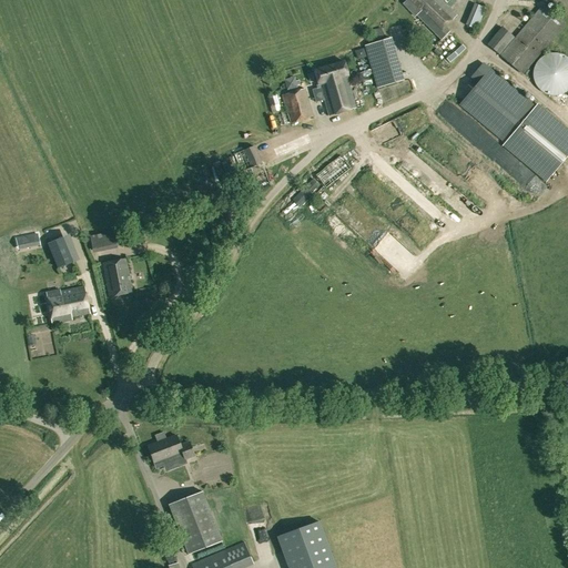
[(416,14),(440,40),(449,31),(445,27),(456,16),(440,0),(406,0),(403,3),(415,16),(416,14)]
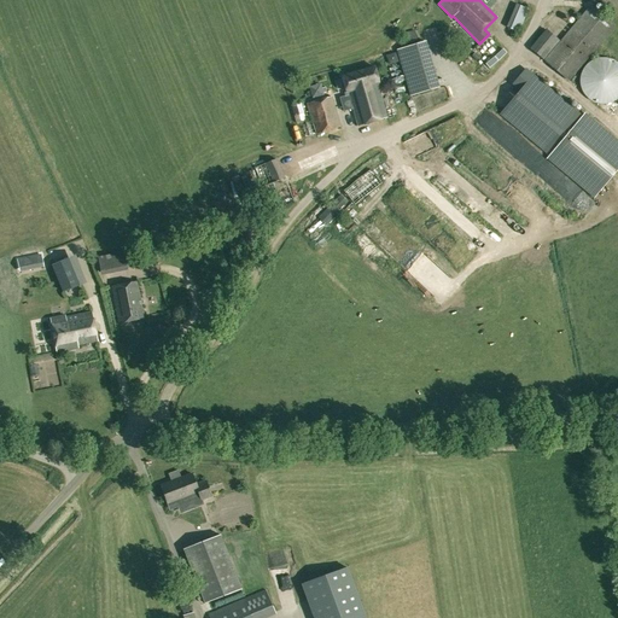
[(506,27),(518,31),(528,9),(516,4),(506,27)]
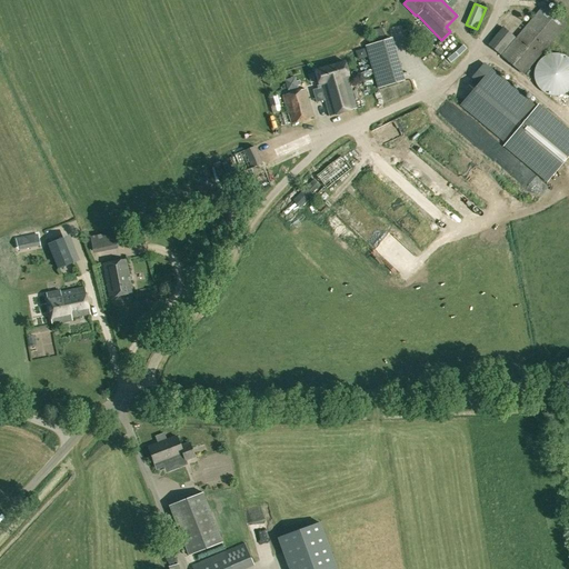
[(488,45),(522,75),(566,23),(543,6),(516,38),(502,28),(488,45)]
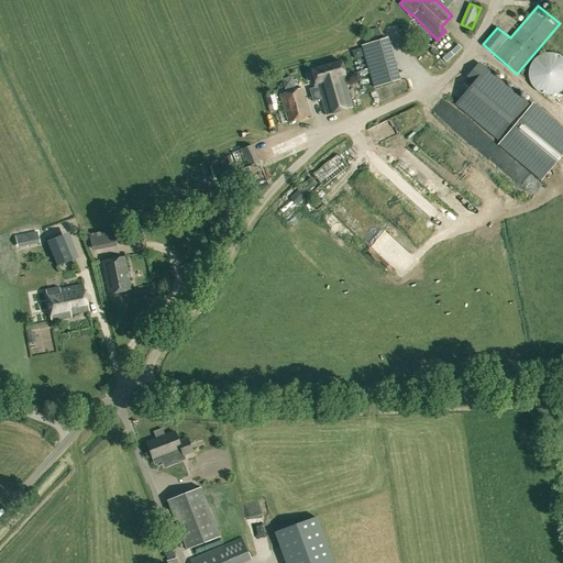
[(367,30),(368,40),(381,37),(378,28),(367,30)]
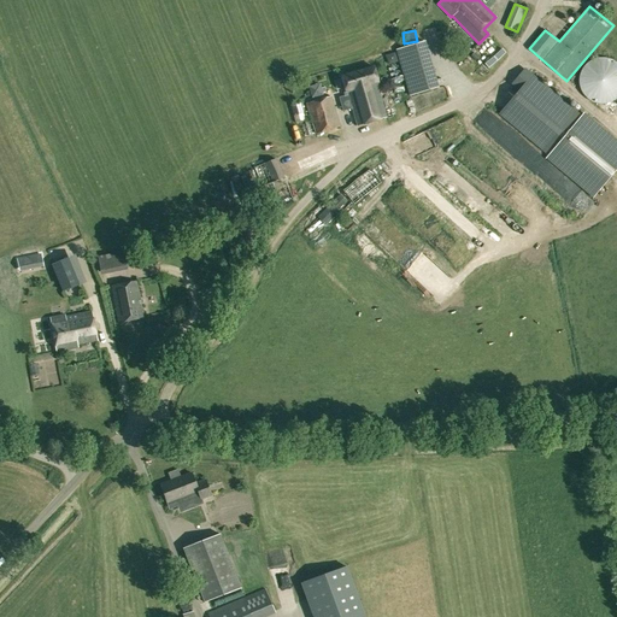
[(482,50),(495,39),(491,33),(477,45),(482,50)]
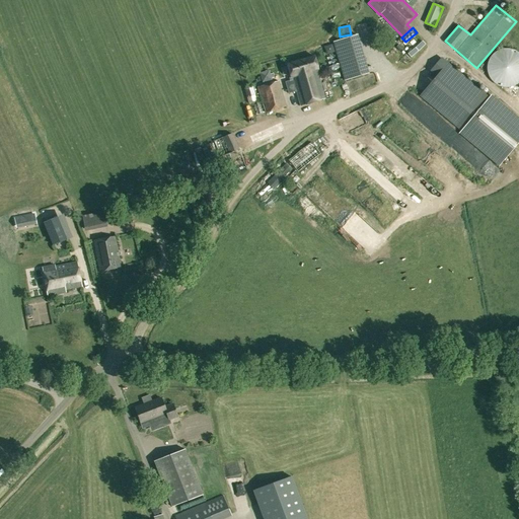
[(334,42),(345,81),(368,74),(357,34),(334,42)]
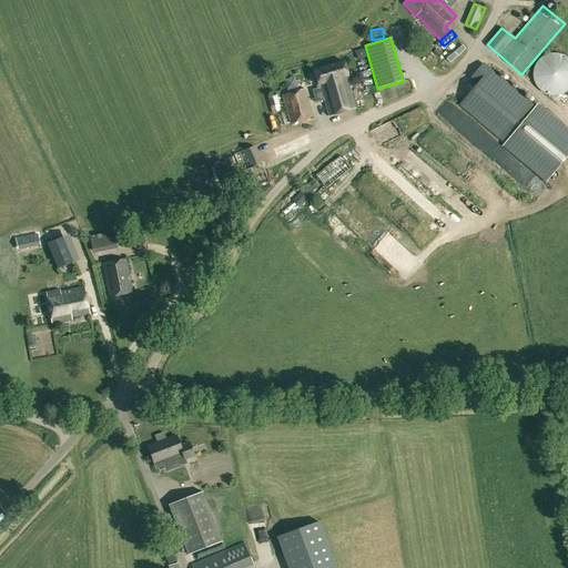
[(446,51),(454,63),(458,60),(450,48),(446,51)]
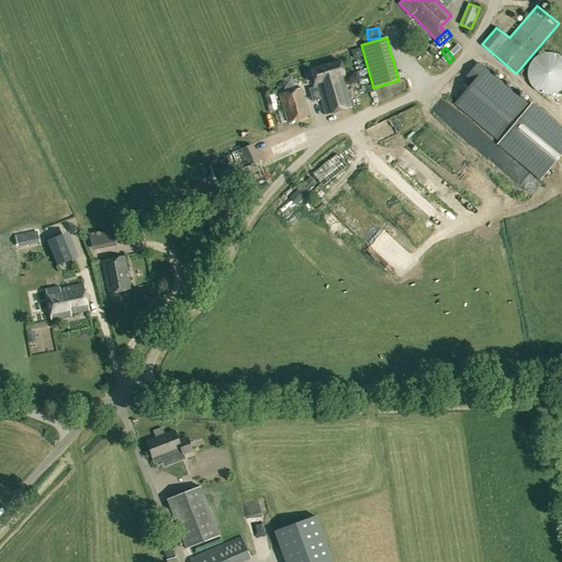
[(527,72),(527,74),(527,76),(528,78),(528,79),(528,81),(529,82),(530,85),(531,86),(532,88),(534,89),(535,90),(537,91),(538,92),(540,93),(541,93),(543,94),(546,94),(547,94),(549,94),(551,94),(552,94),(554,94),(557,93),(558,92),(560,92),(561,91),(561,89),(561,57),(560,56),(559,55),(557,54),(555,54),(553,53),(551,53),(550,53),(548,53),(546,53),(544,53),(542,54),(541,54),(539,55),(538,56),(536,56),(535,58),(534,59),(532,60),(531,62),(530,64),(529,65),(528,67),(528,68),(527,70),(527,72)]
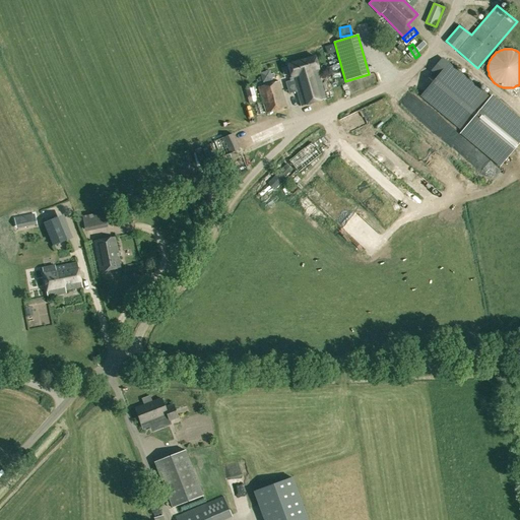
[(297,91),(301,106),(326,100),(317,71),(318,70),(314,56),(287,64),(291,78),(293,77),(294,80),(285,82),(288,93),(297,91)]
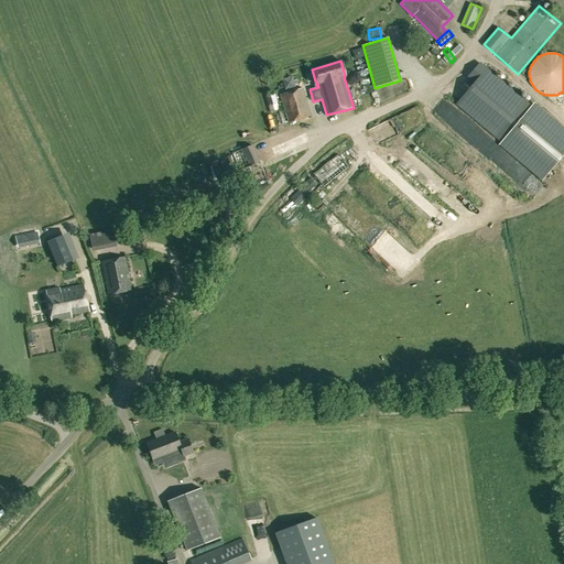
[(474,83),(486,68),(479,63),(467,77),(474,83)]
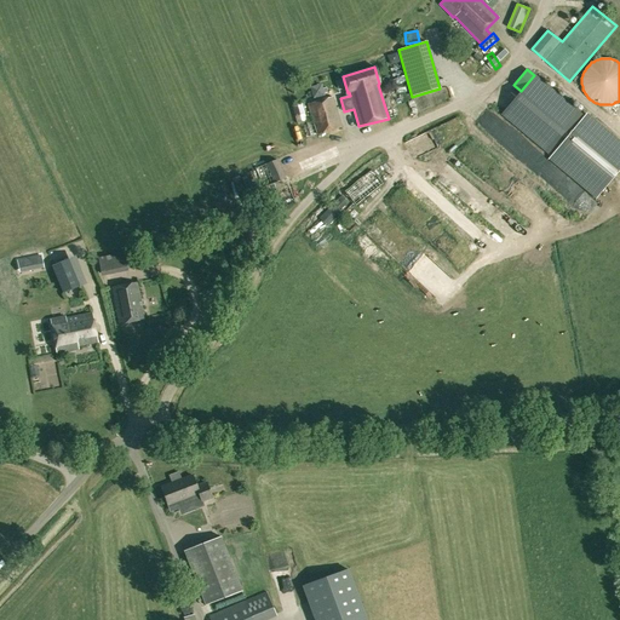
[(549,159),(596,197),(619,167),(619,142),(586,114),(584,116),(534,75),(521,91),(501,114),(551,156),(549,159)]
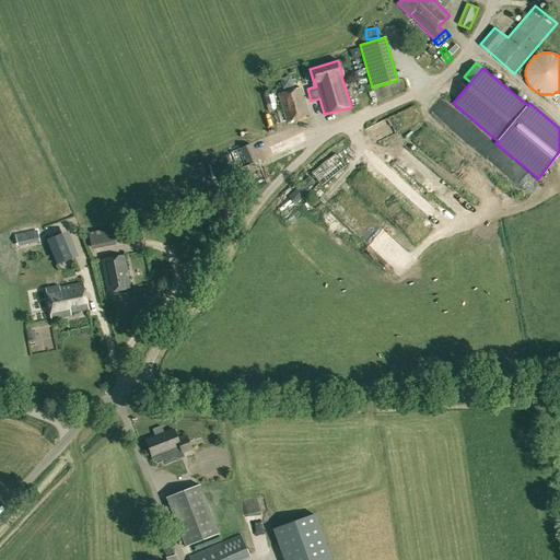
[(272,116),(276,125),(287,121),(308,115),(300,88),(278,94),(282,109),(277,111),(278,115),(272,116)]
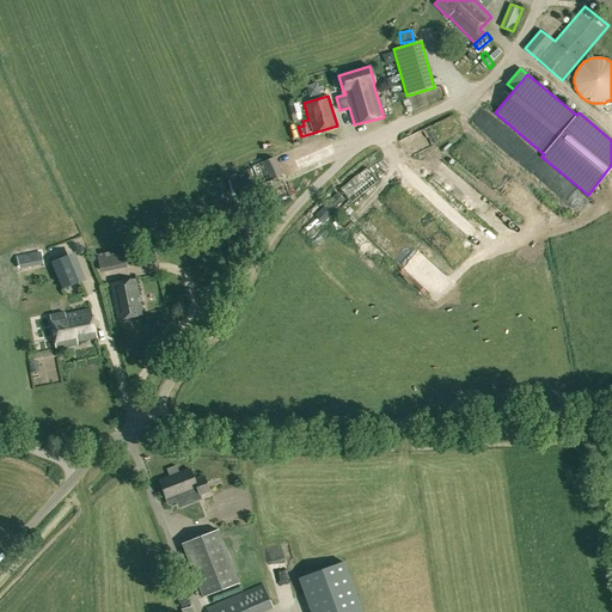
[(292,116),(300,114),(297,103),(288,105),(292,116)]
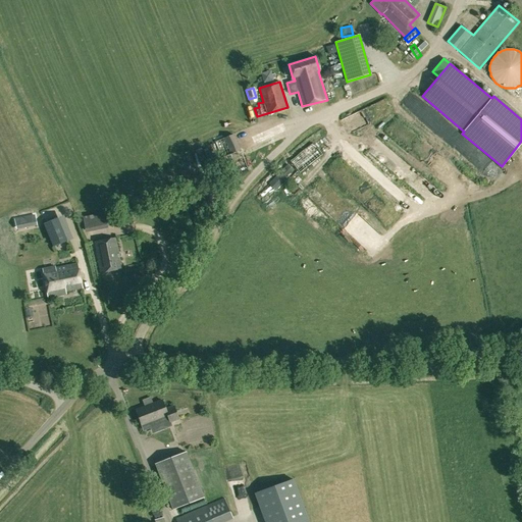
[(445,134),(449,125),(439,121),(436,129),(445,134)]
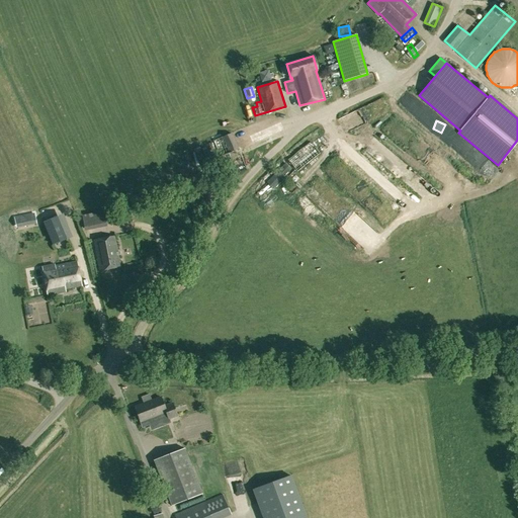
[(213,141),(229,178),(248,170),(232,134),(213,141)]
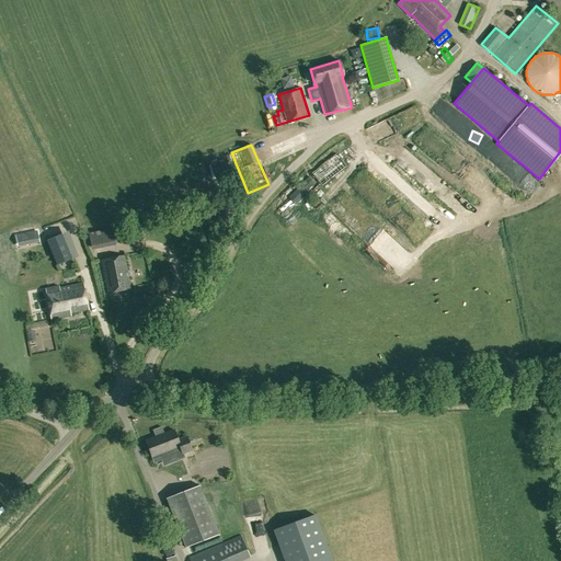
[(312,173),(323,187),(347,167),(336,153),(312,173)]
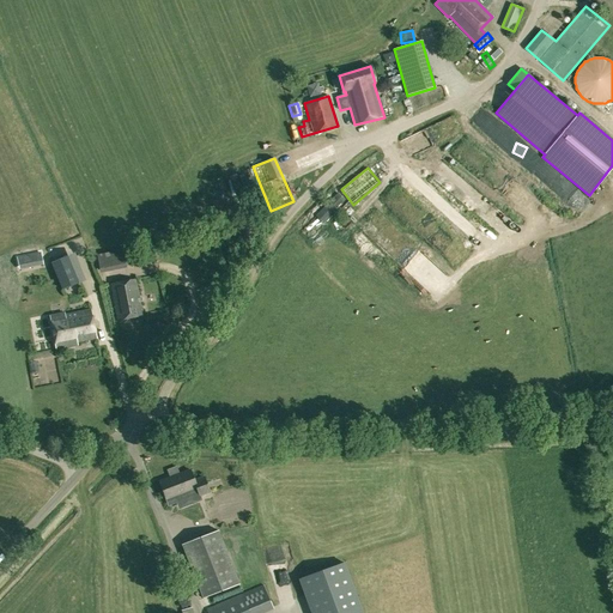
[(327,205),(334,212),(345,200),(338,193),(327,205)]
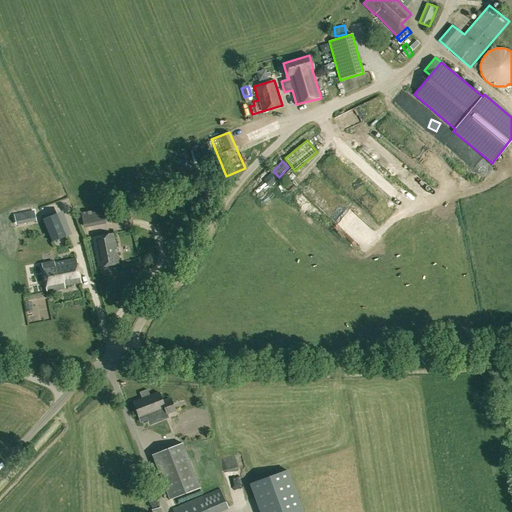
[(318,176),(305,189),(369,251),(389,231),(382,224),(376,231),(353,208),(352,209),(318,176)]
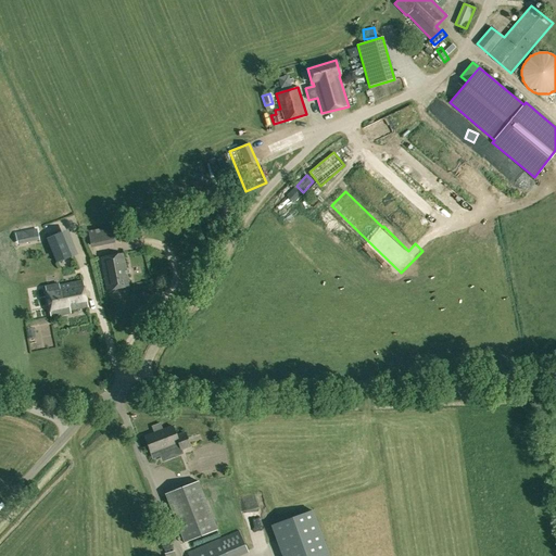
[(88,230),(90,243),(121,238),(118,225),(88,230)]
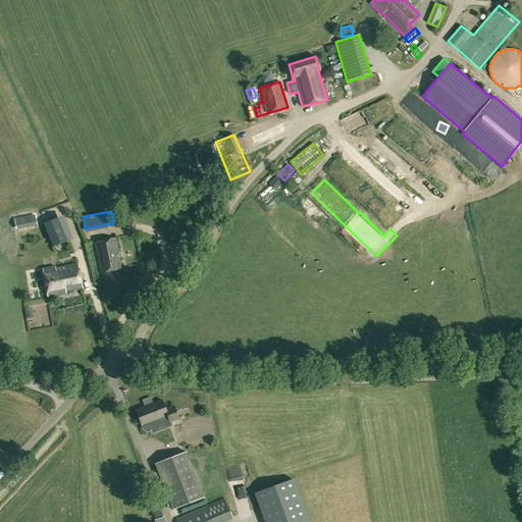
[(44,223),(54,248),(73,240),(64,215),(44,223)]
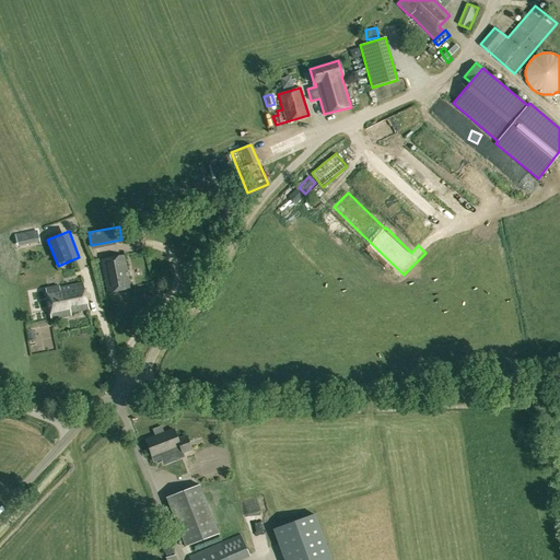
[(103,269),(107,293),(130,289),(124,255),(102,259),(104,269),(103,269)]
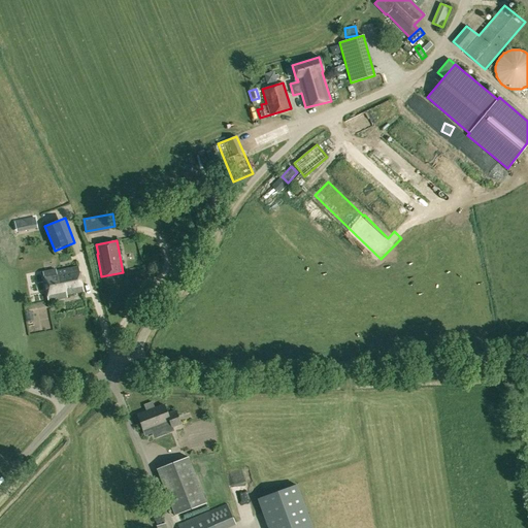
[(55,269),(42,272),(48,301),(67,297),(66,295),(84,291),(78,267),(66,269),(56,271),(55,269)]
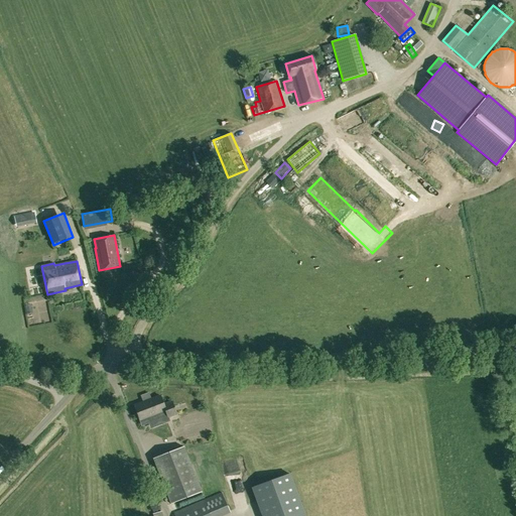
[(36,317),(31,317),(32,327),(44,326),(42,309),(35,310),(36,317)]
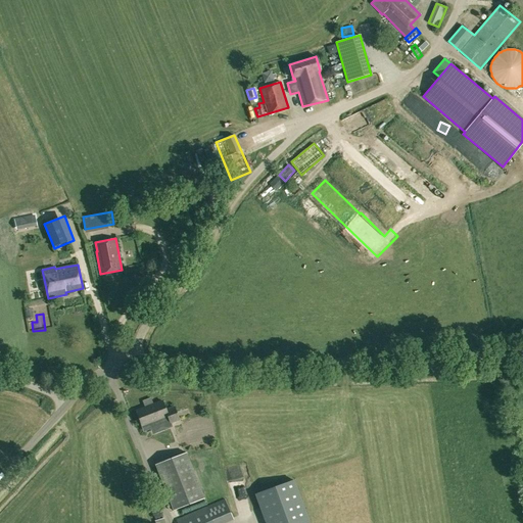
[(170,427),(168,424),(179,420),(174,408),(165,411),(162,401),(136,412),(142,427),(151,423),(155,433),(170,427)]
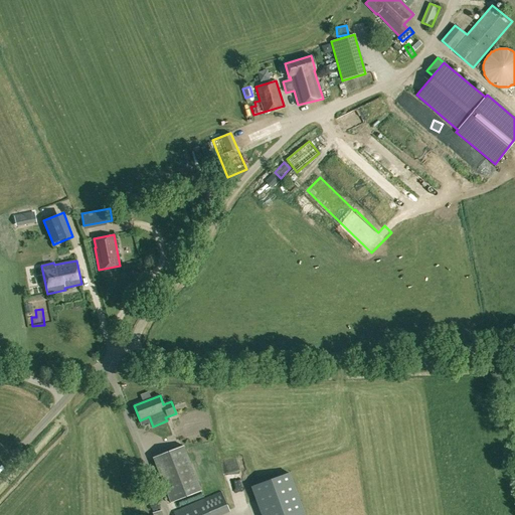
[(153,458),(170,503),(201,491),(183,446),(153,458)]
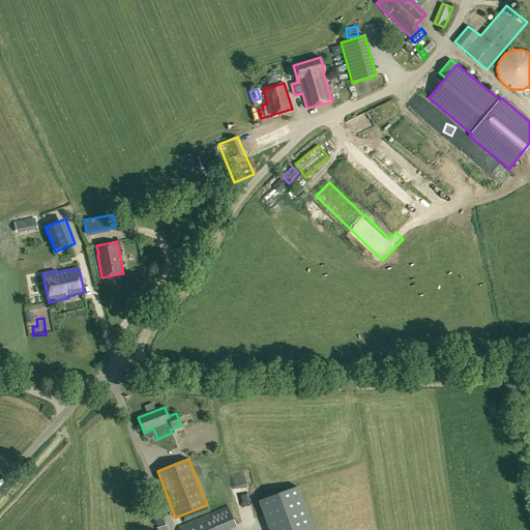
[(258,501),(268,529),(313,529),(296,487),(258,501)]
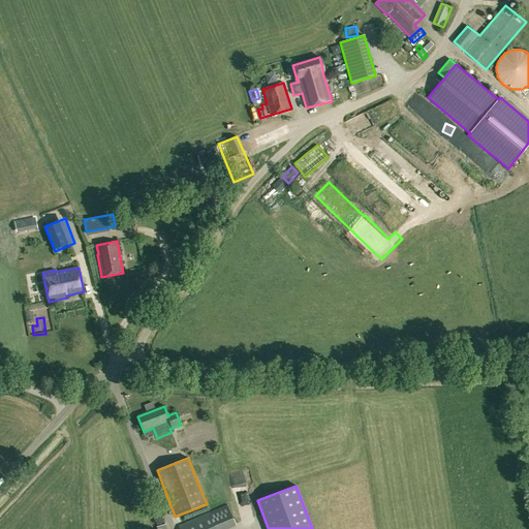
[(241,509),(251,508),(250,496),(239,497),(241,509)]
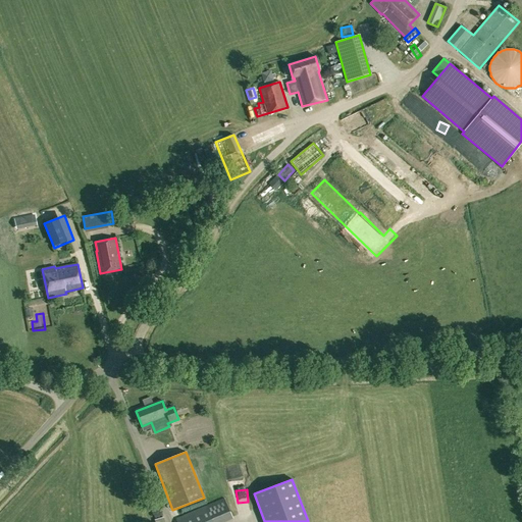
[(176,519),(177,521),(219,521),(232,517),(224,499),(176,519)]
